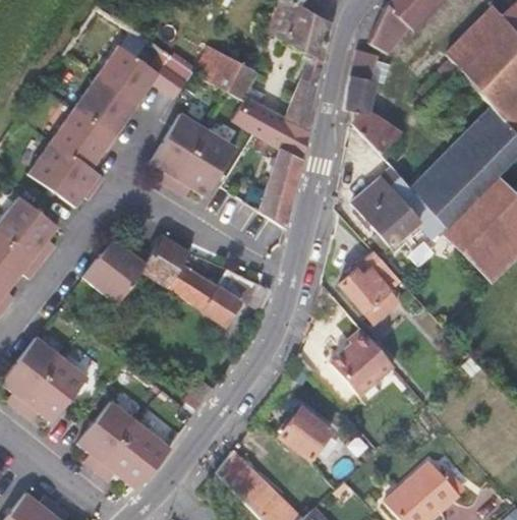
[(300,2),(297,0),(280,0),(268,30),(310,54),(285,117),(242,97),(232,117),(246,124),(302,157),(332,20),(331,19),(300,2)]
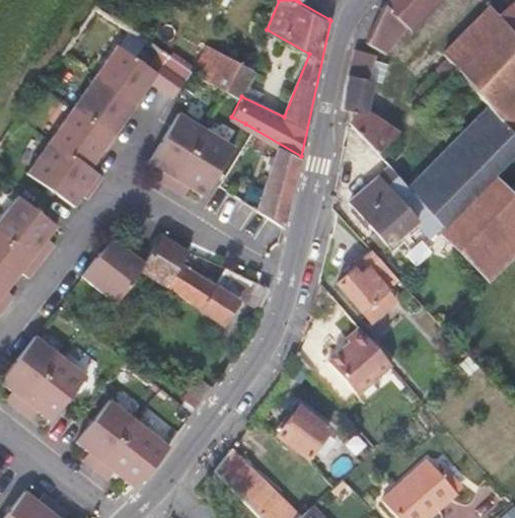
[(393,0),(386,8),(407,26),(428,0),(393,0)]
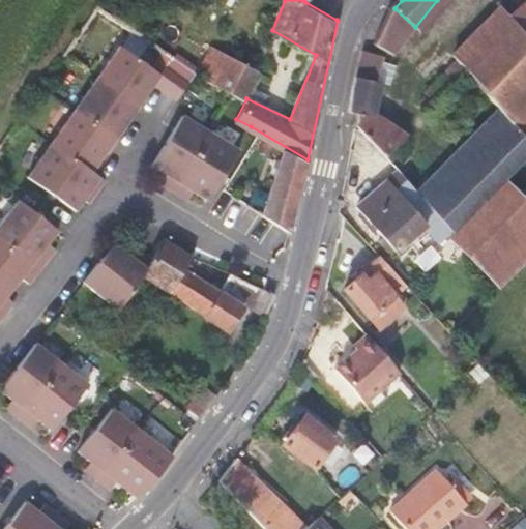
[(525,9),(523,7),(506,22),(513,29),(525,41),(525,9)]
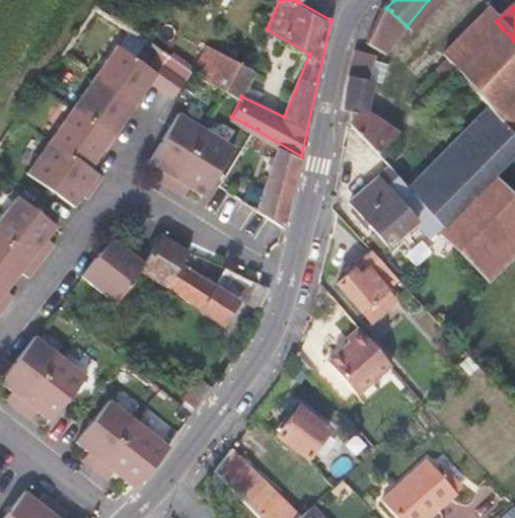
[(385,53),(407,26),(386,8),(370,42),(385,53)]
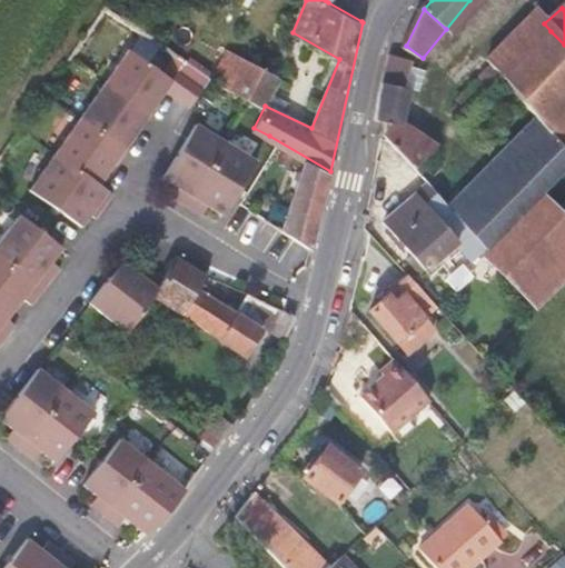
[(535,16),(483,66),(485,70),(497,82),(551,31),(544,23),(535,16)]
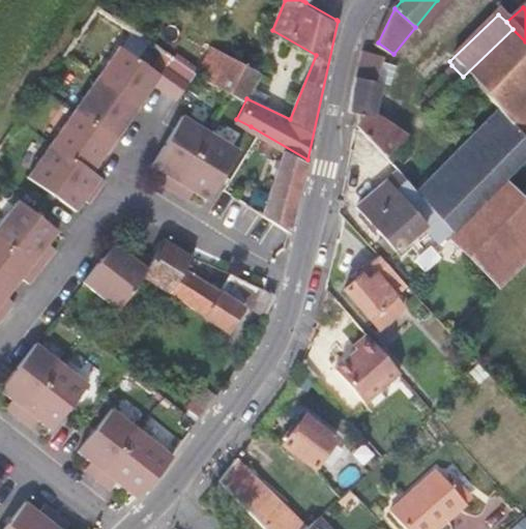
[(525,41),(513,29),(463,77),(465,79),(427,116),(445,136),(485,97),(500,114),(525,139),(525,41)]
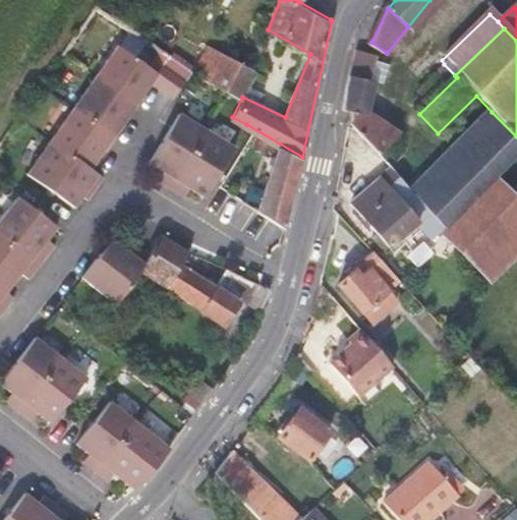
[(152,80),(174,96),(194,66),(170,51),(157,70),(117,44),(96,75),(135,103),(152,80)]
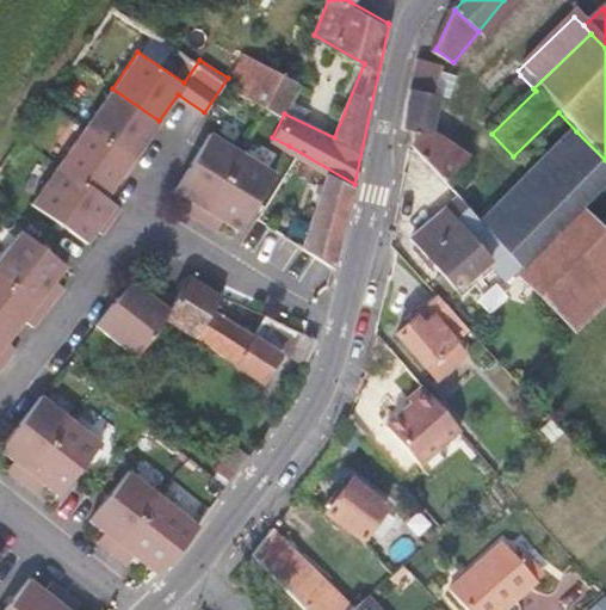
[(416,133),(414,147),(447,185),(471,160),(436,134),(441,100),(433,97),(434,94),(444,74),(445,71),(421,60),(412,94),(407,131),(416,133)]
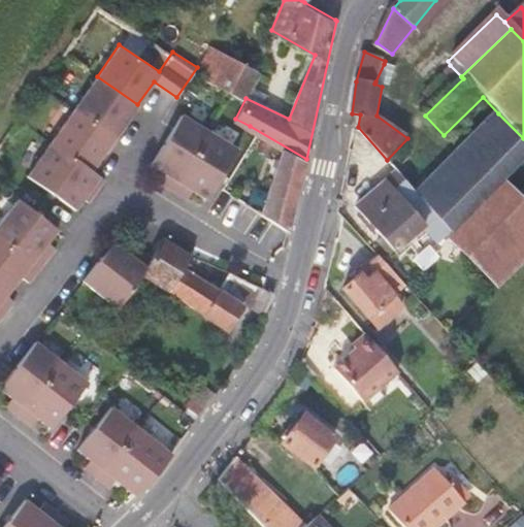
[(244,97),(258,69),(255,67),(230,55),(218,80),(244,97)]
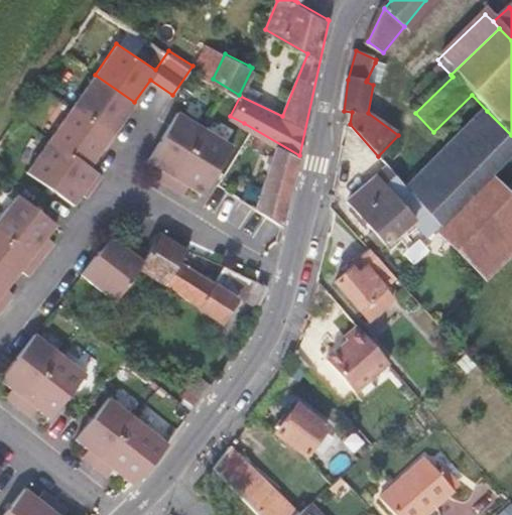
[(375,62),(367,80),(380,85),(387,68),(375,62)]
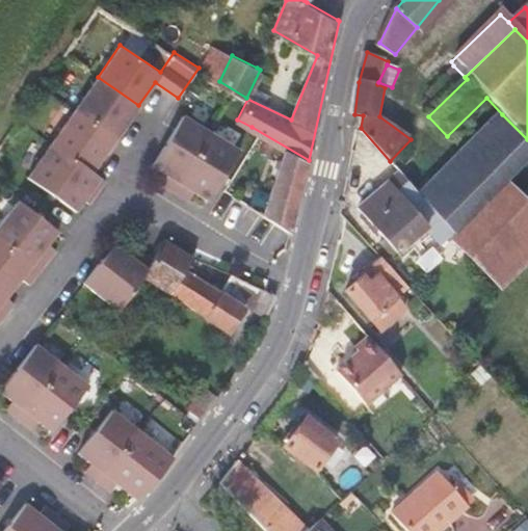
[(467,79),(465,77),(453,65),(416,103),(428,116),(467,79)]
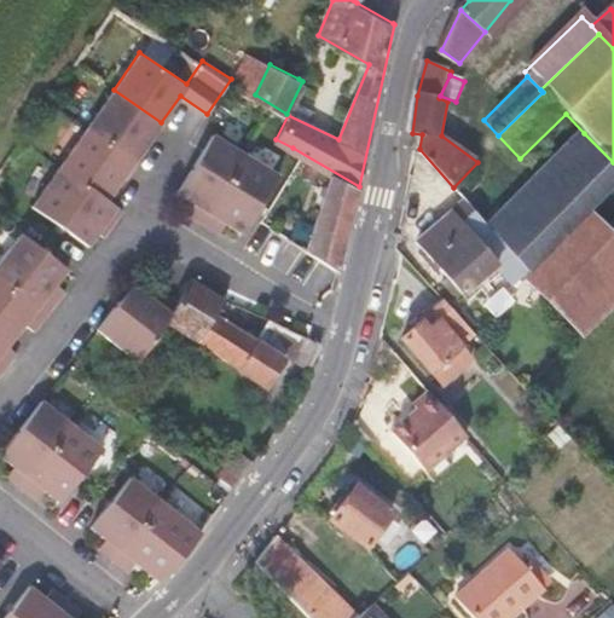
[(145,145),(161,122),(114,90),(87,127),(138,162),(148,148),(145,145)]
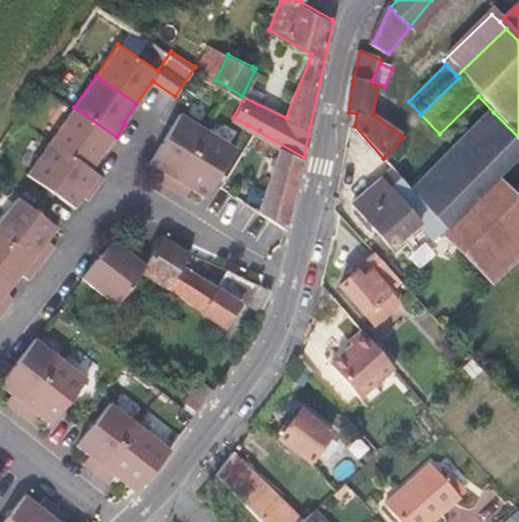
[(116,137),(74,107),(51,140),(93,169),(95,164),(94,164),(105,148),(106,150),(116,137)]
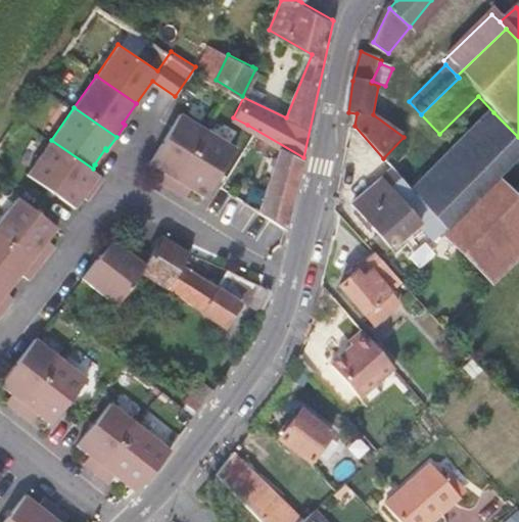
[(160,146),(187,163),(209,128),(182,111),(160,146)]
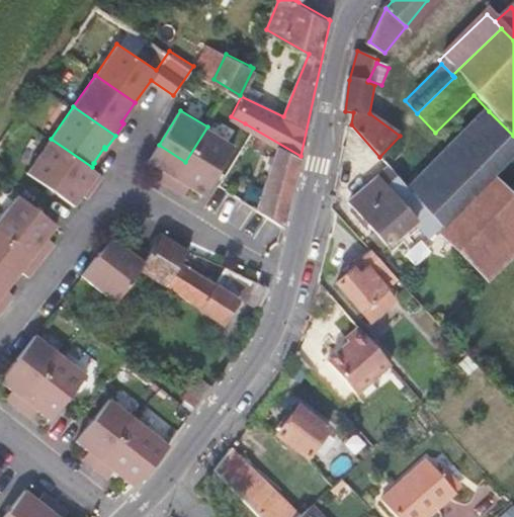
[(428,209),(445,229),(441,233),(489,280),(513,254),(513,192),(497,175),(513,159),(513,136),(489,111),(409,188),(428,209)]
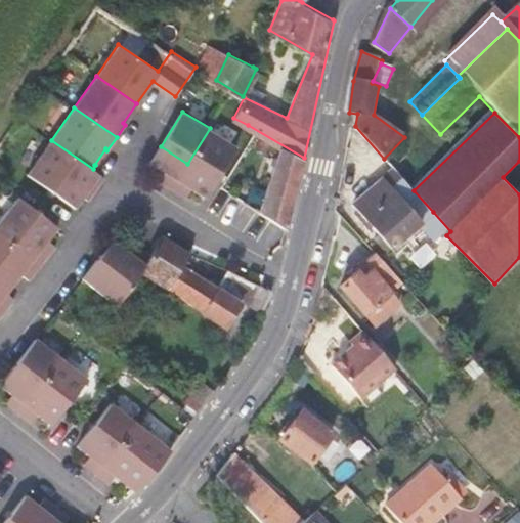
[(288,227),(304,158),(248,125),(241,138),(260,150),(277,159),(261,198),(259,197),(255,195),(251,204),(288,227)]
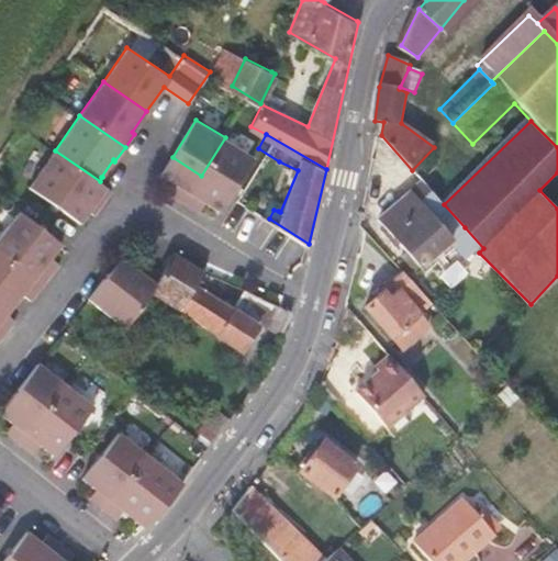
[(231,194),(255,156),(225,137),(201,176),(231,194)]
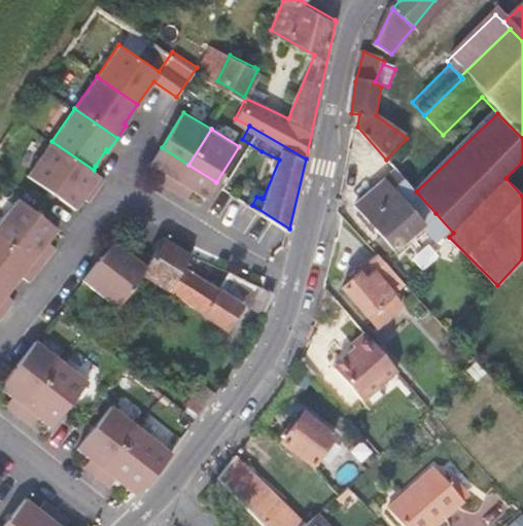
[(90,200),(105,178),(94,170),(51,141),(28,175),(76,208),(84,197),(90,200)]
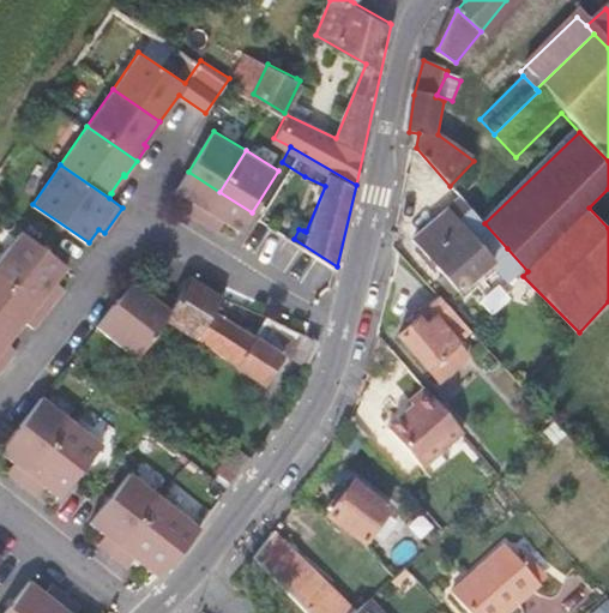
[(188,209),(204,218),(219,192),(188,172),(178,188),(194,199),(188,209)]
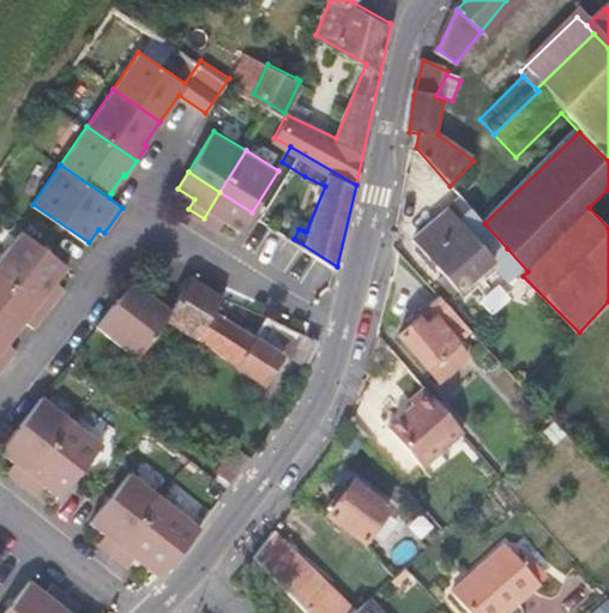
[(219,192),(204,218),(219,228),(225,218),(242,229),(252,212),(219,192)]
